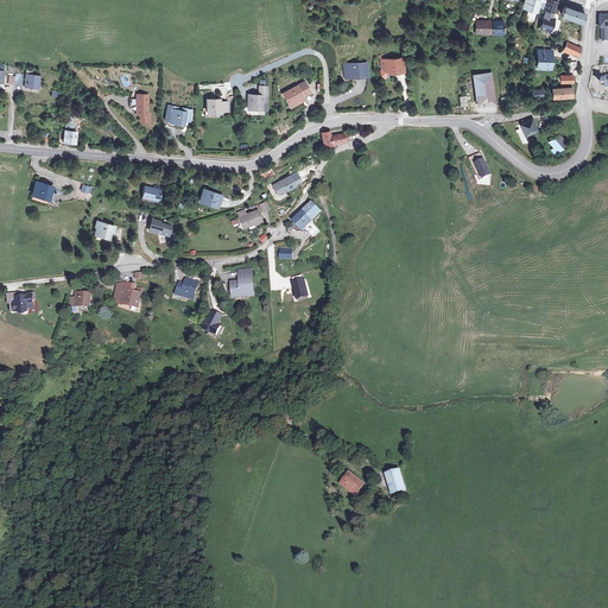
[(539,0),(526,0),(525,6),(537,11),(539,0)]
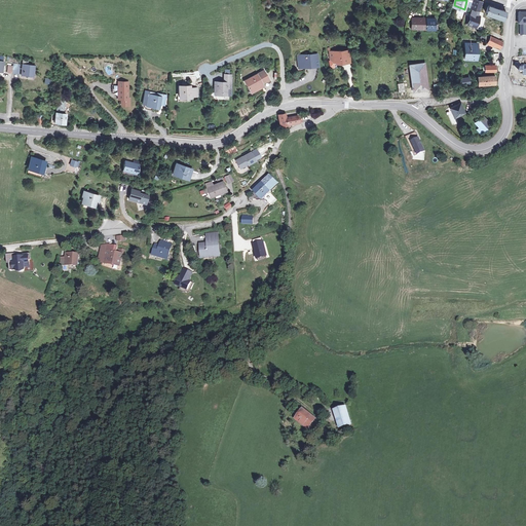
[(483,1),(479,0),(473,0),(471,7),(473,8),(480,11),(483,1)]
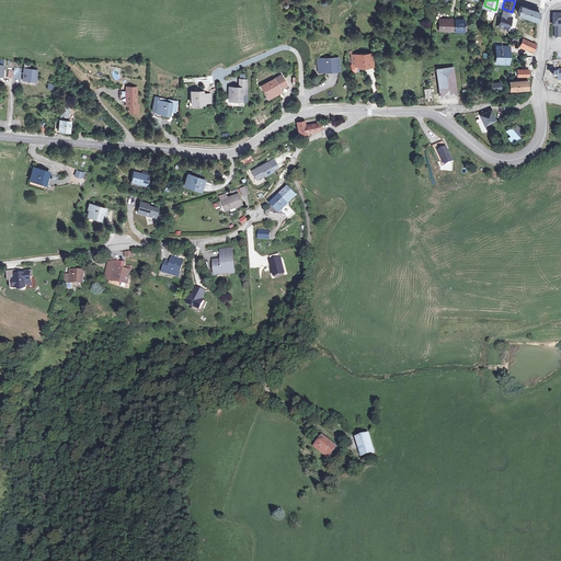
[(536,12),(533,10),(533,9),(528,8),(528,9),(522,7),(518,14),(534,20),(537,21),(540,13),(538,12),(536,12)]
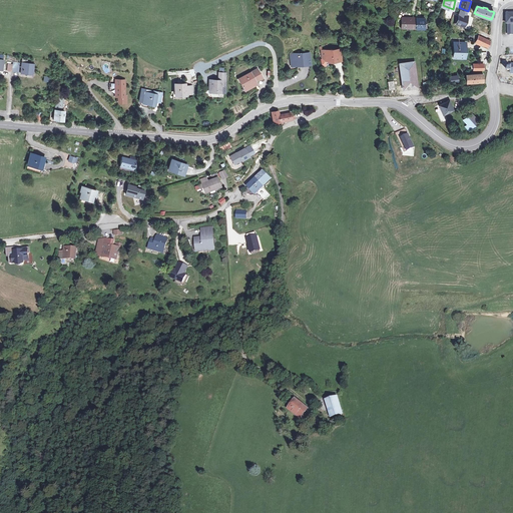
[(461,8),(460,13),(456,23),(465,26),(468,16),(466,15),(468,11),(461,8)]
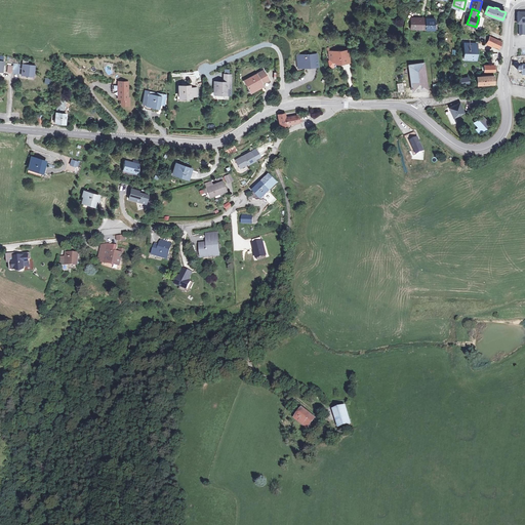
[(423,16),(408,15),(408,26),(422,26),(423,16)]
